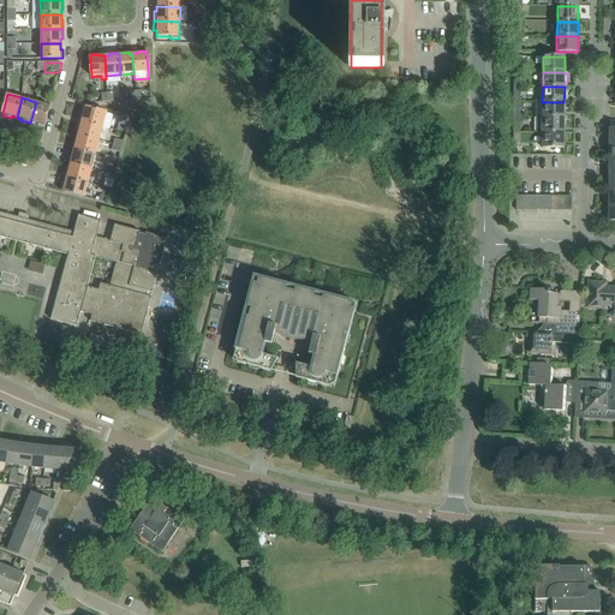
[(45,126),(51,106),(36,102),(30,123),(45,126)]
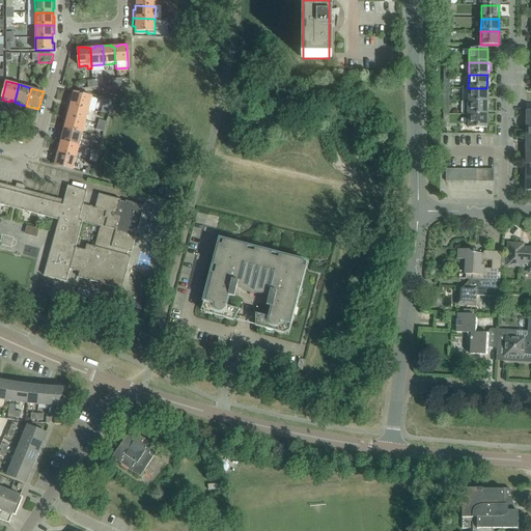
[(486,102),(486,88),(468,88),(468,101),(486,102)]
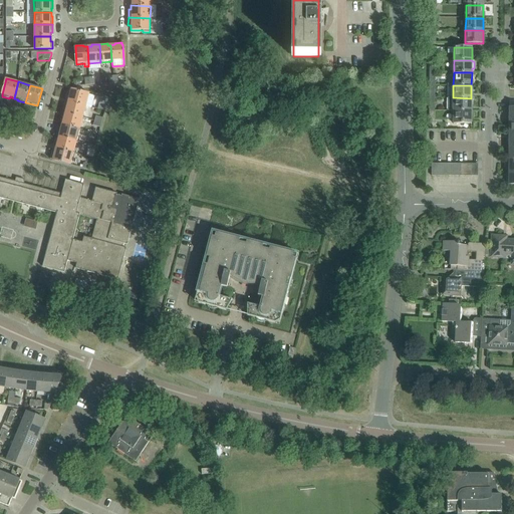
[(89,94),(70,89),(69,89),(67,97),(69,97),(68,101),(86,106),(86,105),(89,94)]
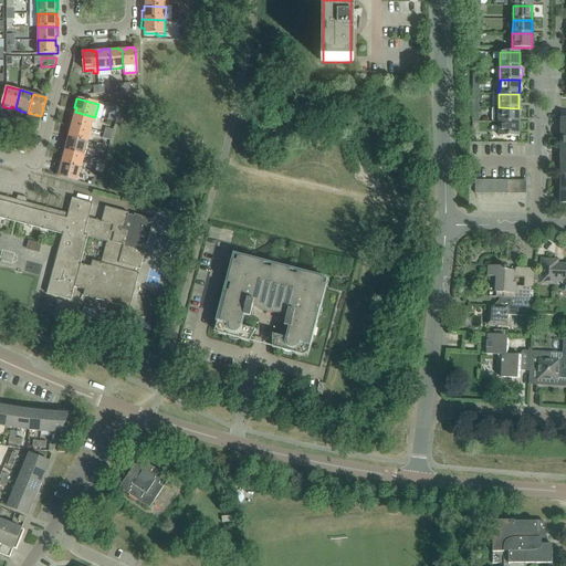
[(115,122),(119,109),(112,107),(108,119),(115,122)]
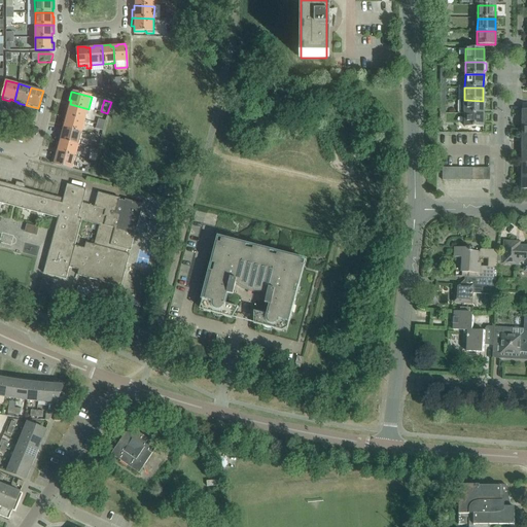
[(483,101),(464,100),(459,100),(459,113),(464,113),(483,113),(483,101)]
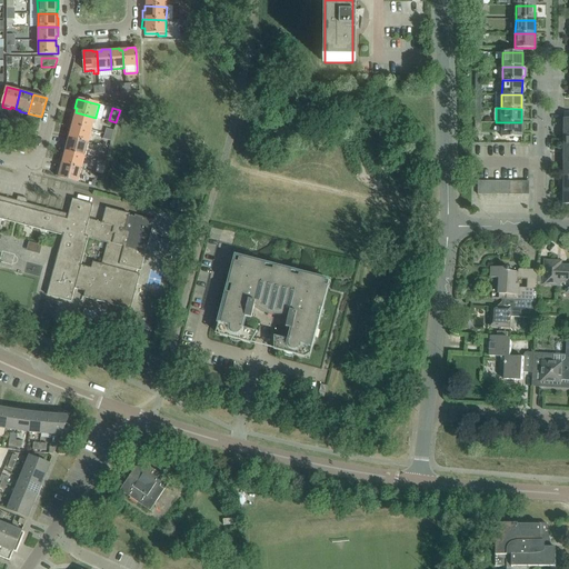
[(98,132),(102,120),(102,119),(96,117),(96,118),(76,112),(75,117),(72,117),(70,125),(92,131),(92,130),(98,132)]
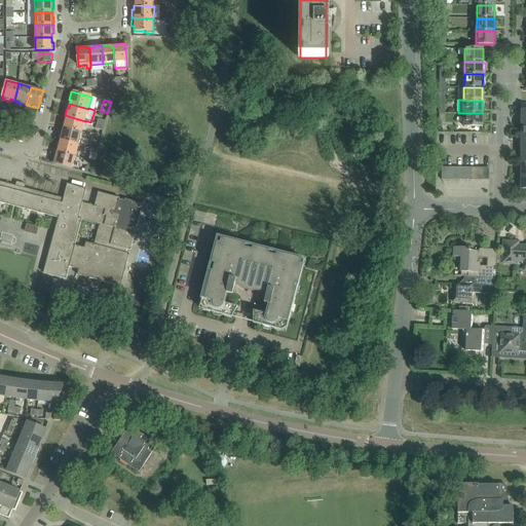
[(482,126),(482,113),(463,113),(463,126),(482,126)]
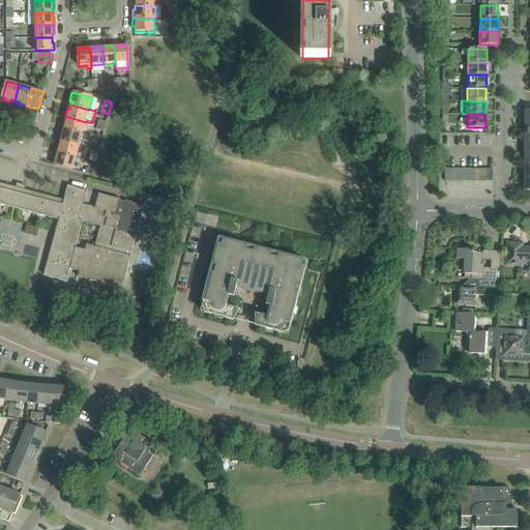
[(83,134),(86,122),(65,116),(63,124),(64,124),(63,128),(83,134)]
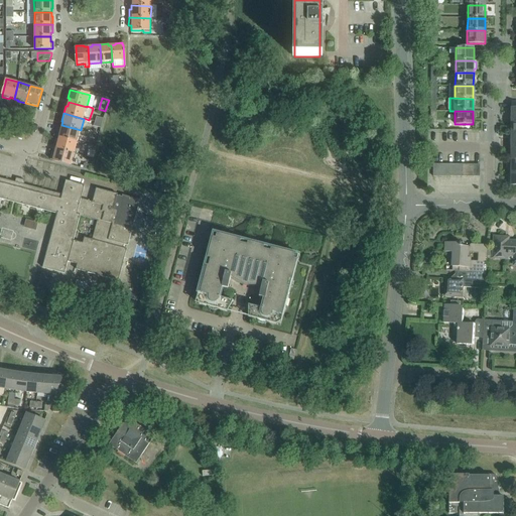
[(77,142),(81,130),(61,125),(60,129),(59,129),(57,136),(77,142)]
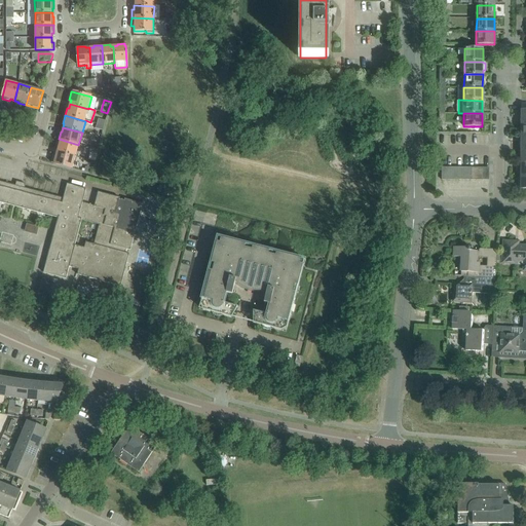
[(75,156),(78,145),(59,139),(55,147),(58,148),(57,151),(75,156)]
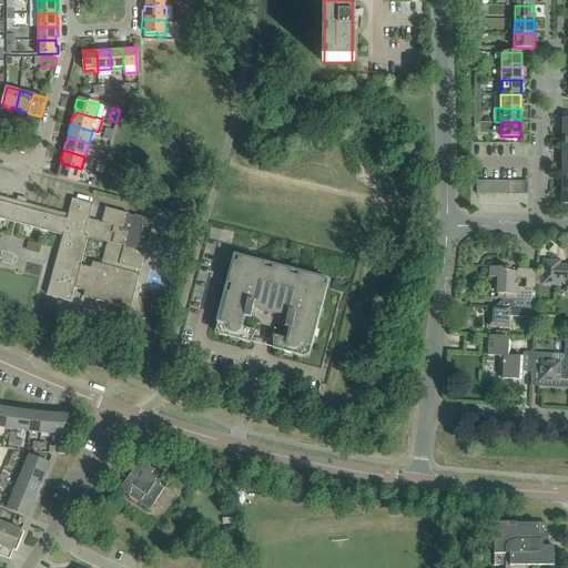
[(78,182),(81,169),(61,163),(60,168),(58,168),(56,175),(78,182)]
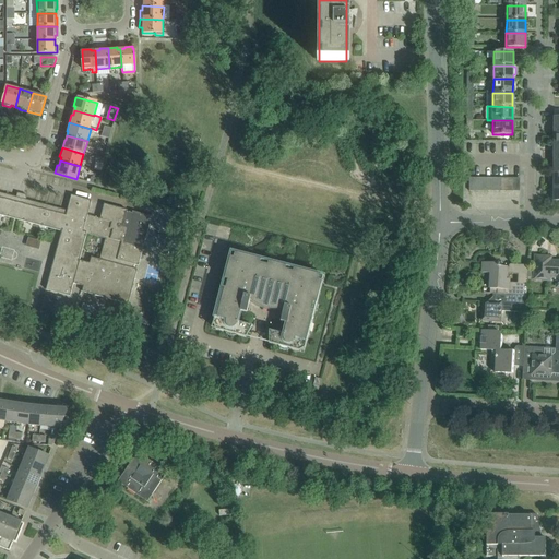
[(0,214),(7,216),(14,218),(19,219),(24,222),(33,224),(44,227),(52,229),(56,229),(62,232),(59,245),(46,290),(47,290),(70,296),(74,283),(84,286),(83,292),(128,304),(138,270),(133,269),(134,264),(139,265),(143,247),(151,217),(127,211),(104,204),(99,218),(87,215),(91,201),(71,195),(67,211),(26,200),(27,195),(23,193),(18,192),(16,197),(0,192),(0,214)]
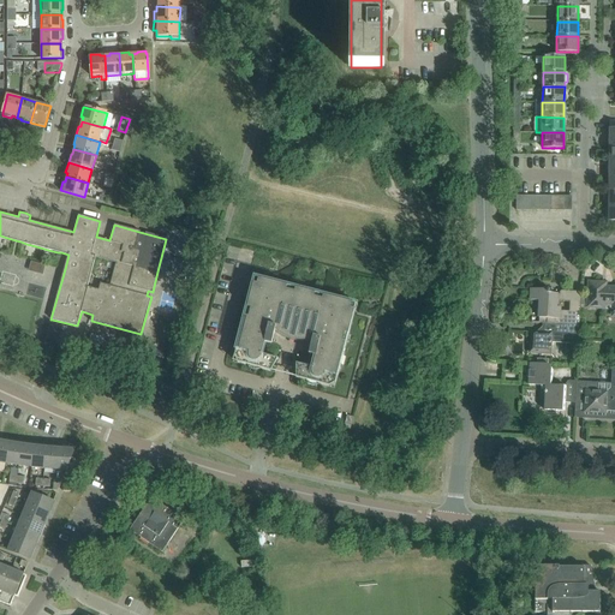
[(357,304),(332,298),(255,278),(234,358),(237,363),(272,371),(278,359),(262,354),(266,342),(272,345),(275,332),(276,333),(279,334),(280,335),(282,336),(285,338),(287,339),(290,340),(292,341),(294,341),(297,341),(299,342),(303,342),(305,342),(308,341),(310,341),(312,341),(309,354),(315,356),(312,368),(296,364),(296,378),(330,387),(335,384),(353,314),(357,304)]
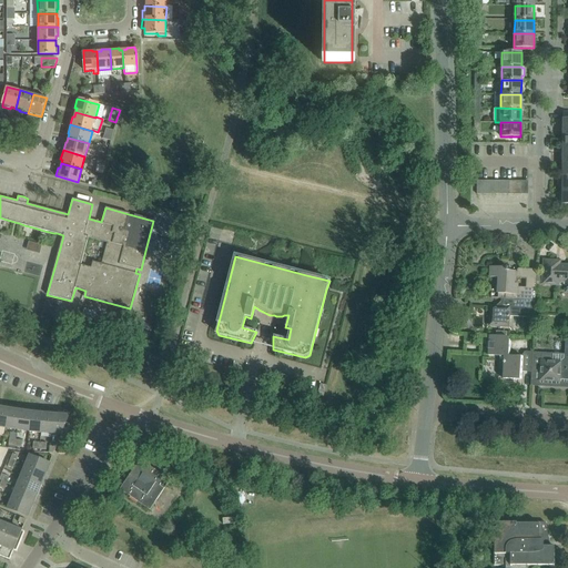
[(567,293),(567,266),(556,266),(556,261),(544,260),(541,285),(559,286),(565,286),(565,293),(567,293)]
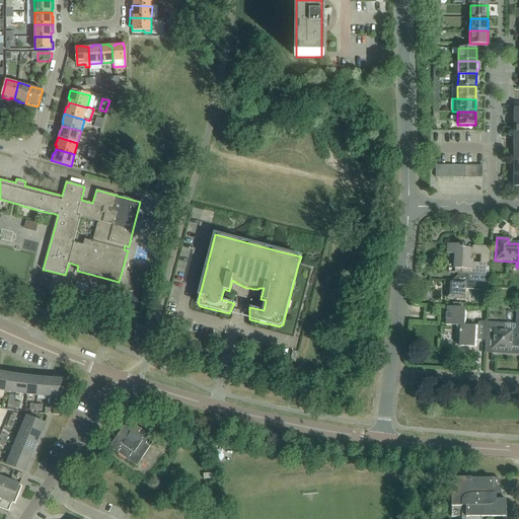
[(455,272),(449,272),(449,268),(448,273),(457,273),(489,275),(491,246),(474,245),(472,247),(472,248),(464,248),(464,244),(448,244),(448,253),(456,254),(455,272)]
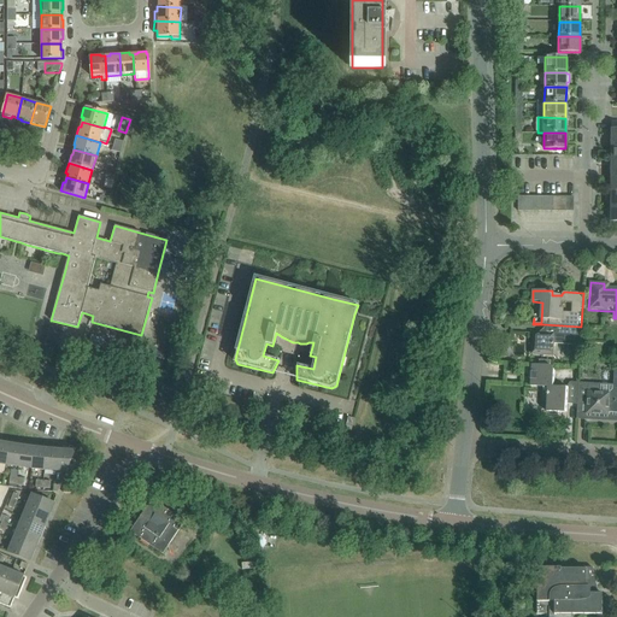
[(59,350),(64,328),(51,324),(45,345),(59,350)]
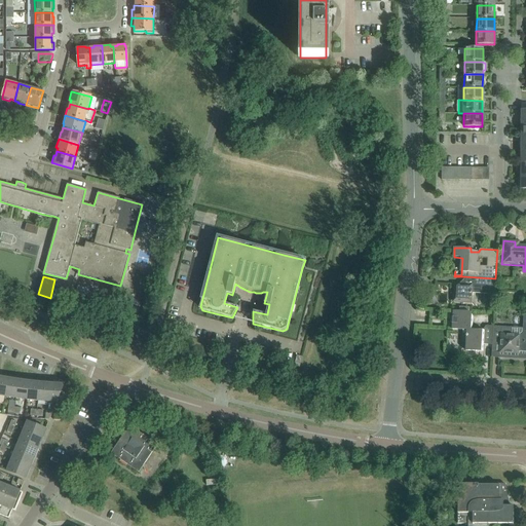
[(495,294),(495,278),(463,276),(463,279),(459,285),(454,284),(453,301),(471,302),(471,293),(483,294),(495,294)]
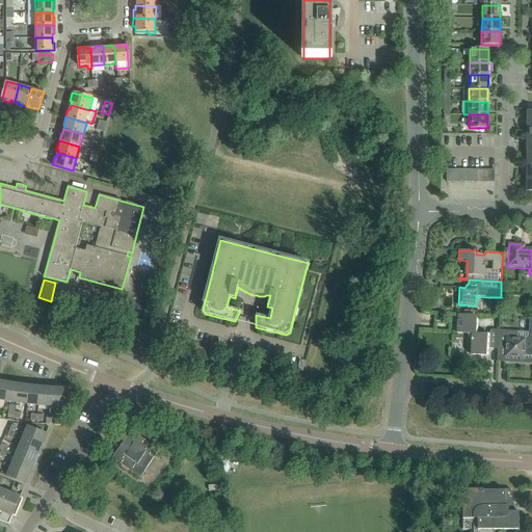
[(498,347),(499,330),(499,329),(491,329),(488,335),(476,334),(477,315),(458,314),(457,333),(470,334),(472,337),(471,354),(487,355),(487,348),(498,349),(498,347)]
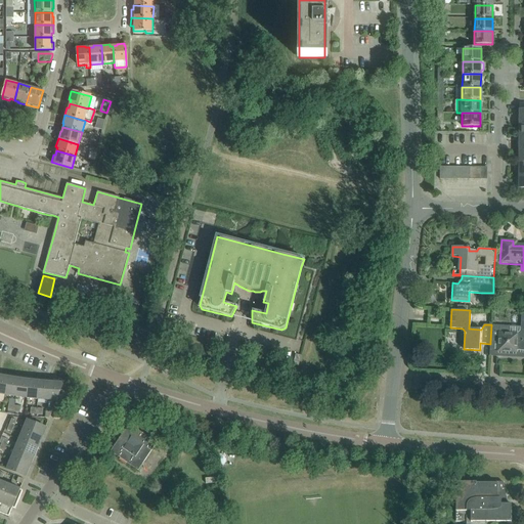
[(517,351),(518,334),(508,334),(509,326),(491,325),(490,342),(498,343),(497,351),(516,352),(517,351)]
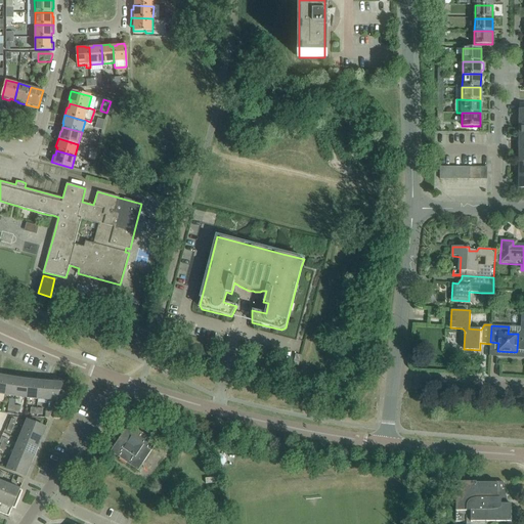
[(0,393),(5,395),(8,378),(0,376),(0,393)]
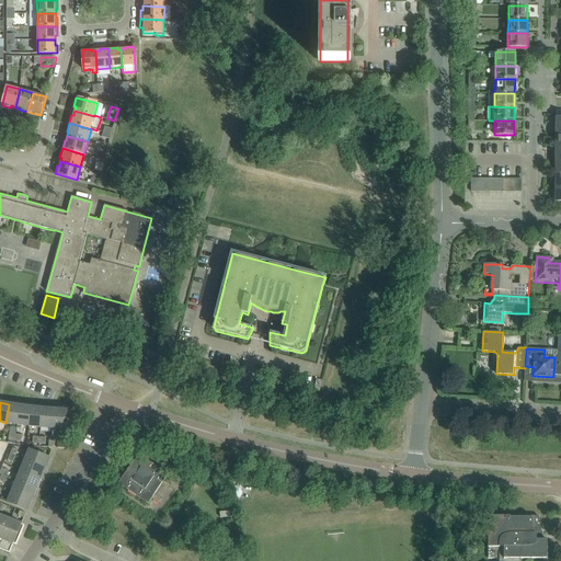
[(18,424),(20,407),(9,404),(6,423),(12,424),(18,424)]
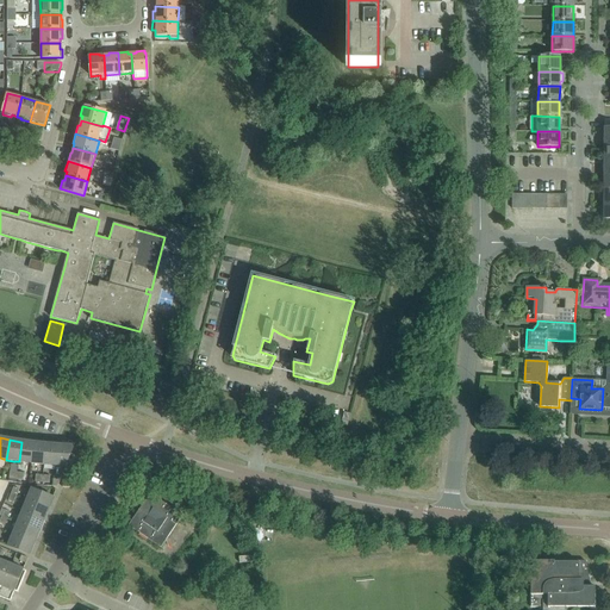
[(31,464),(33,443),(22,442),(19,461),(24,462),(31,464)]
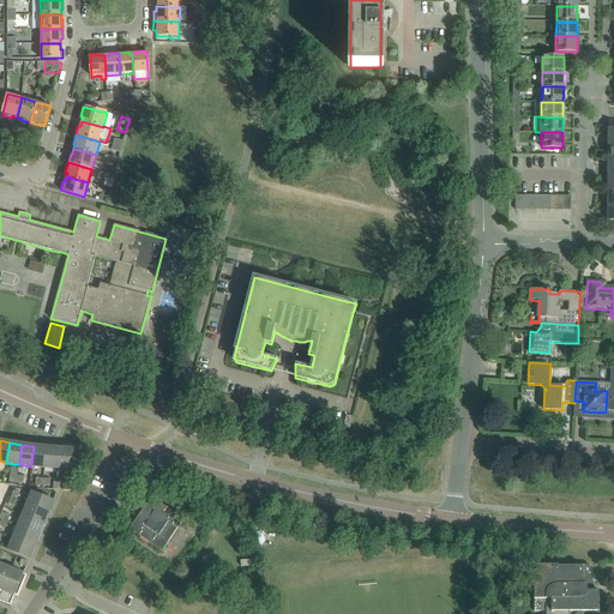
[(44,468),(46,447),(34,446),(31,467),(38,467),(44,468)]
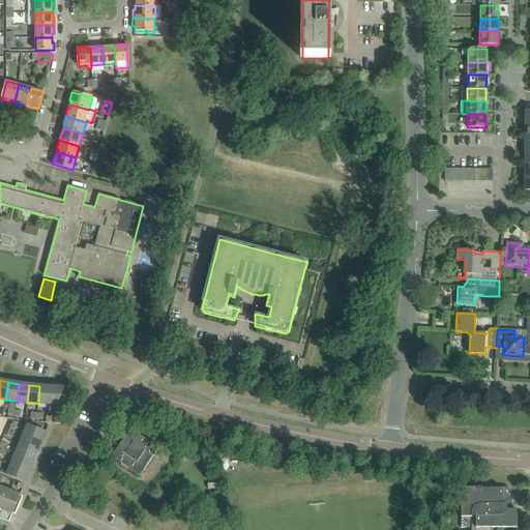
[(49,405),(51,387),(39,386),(38,404),(43,404),(49,405)]
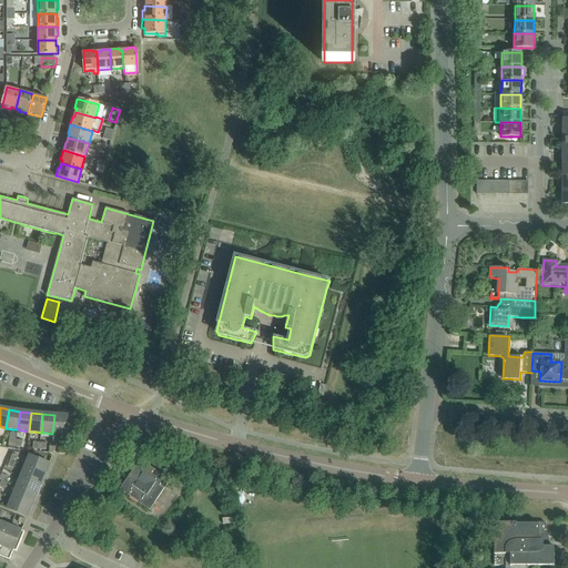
[(61,434),(69,416),(54,415),(52,434),(61,434)]
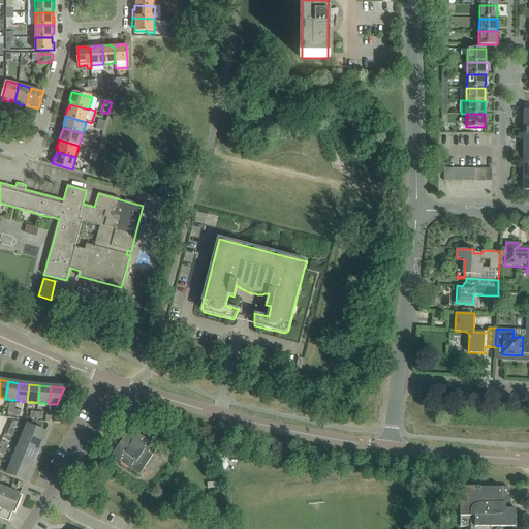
[(28,424),(24,434),(42,441),(47,431),(28,424)]
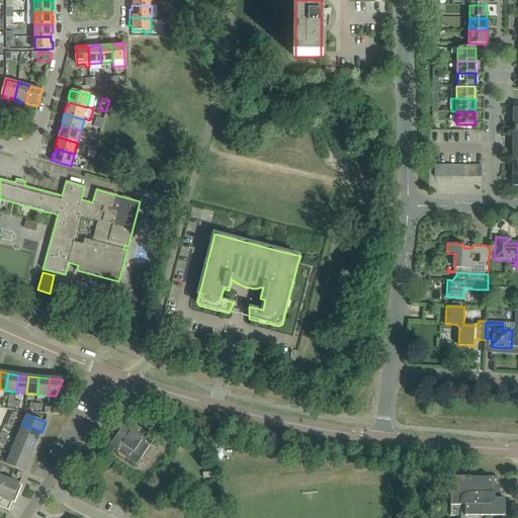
[(127,420),(109,447),(137,465),(155,438),(127,420)]
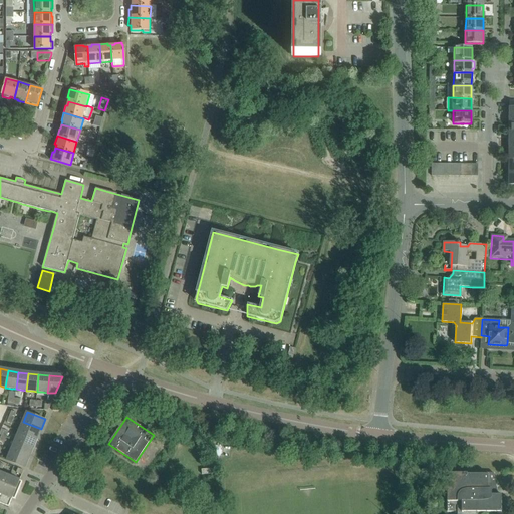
[(41,429),(23,422),(19,431),(37,439),(41,429)]
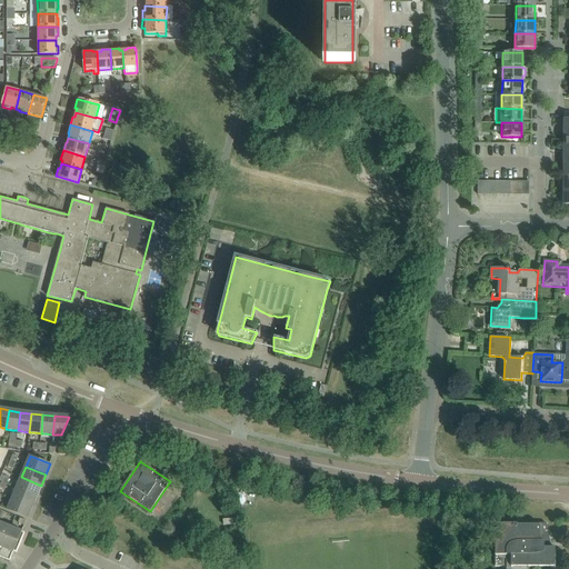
[(41,486),(21,477),(17,488),(37,496),(41,486)]
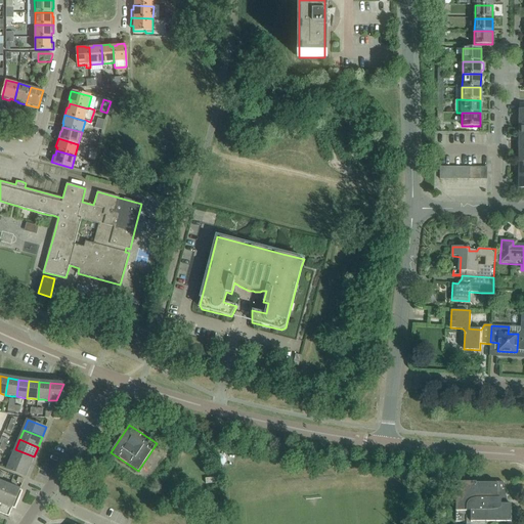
[(34,456),(15,449),(11,459),(30,467),(34,456)]
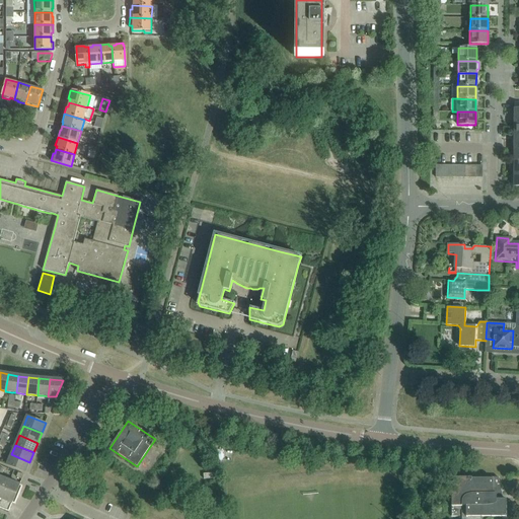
[(25,472),(29,462),(11,454),(7,464),(25,472)]
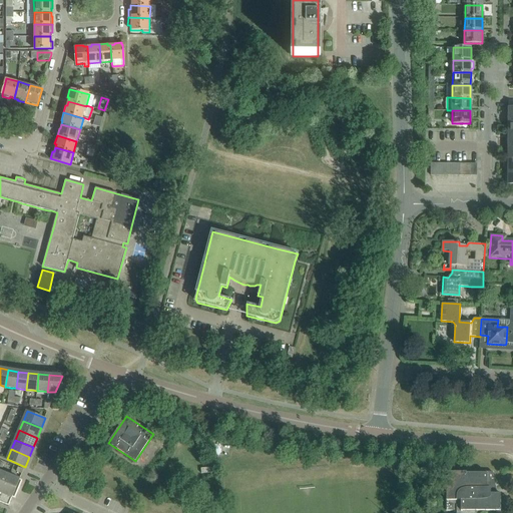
[(22,481),(0,471),(0,501),(9,506),(12,497),(15,499),(22,481)]
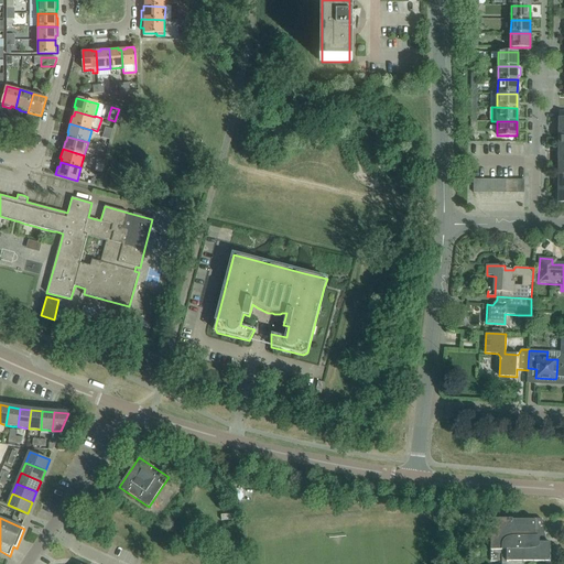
[(550,562),(550,542),(546,542),(542,527),(542,519),(494,519),(492,522),(491,530),(491,534),(490,540),(490,561),(501,561),(501,563),(523,563),(523,562),(550,562)]
